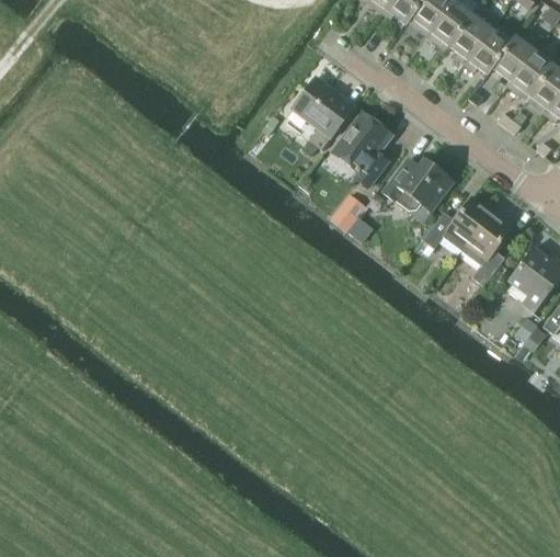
[(385,14),(395,0),(374,0),(377,2),(374,7),(385,14)]
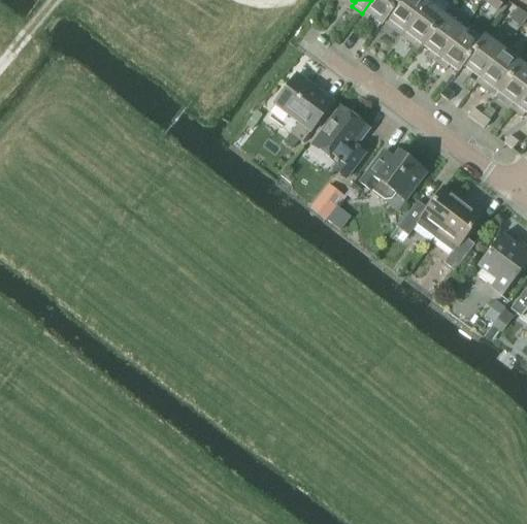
[(371,0),(362,13),(371,21),(374,17),(383,24),(388,17),(399,0),(371,0)]
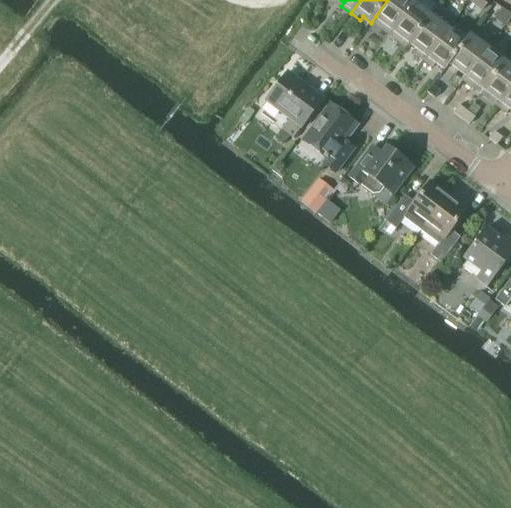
[(415,0),(387,0),(376,16),(384,22),(381,26),(390,33),(415,0)]
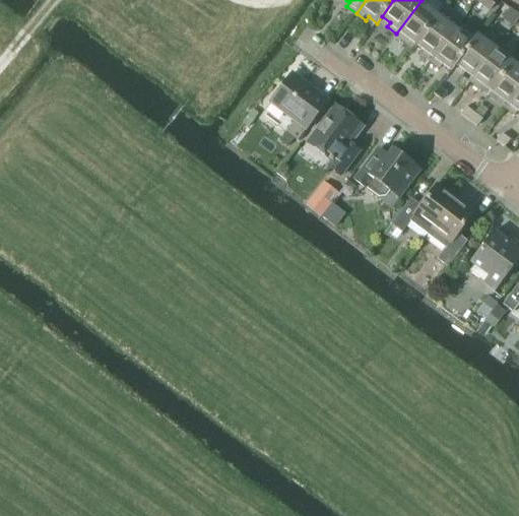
[(439,13),(444,6),(446,3),(442,0),(422,0),(396,34),(406,41),(409,37),(416,43),(439,13)]
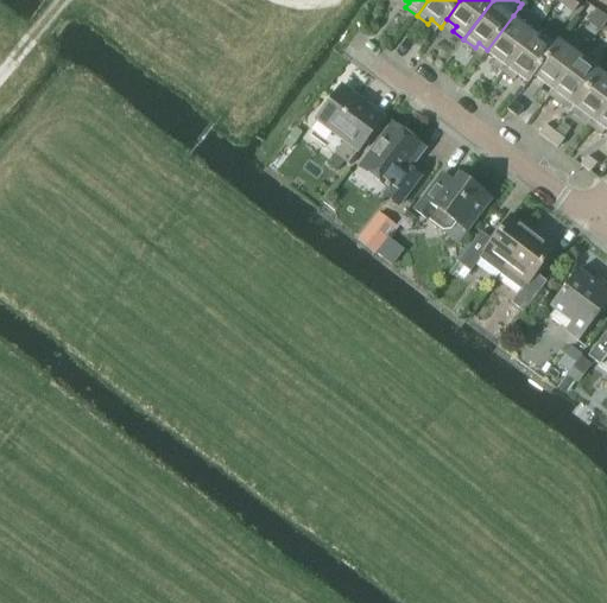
[(573,11),(581,0),(557,0),(573,11)]
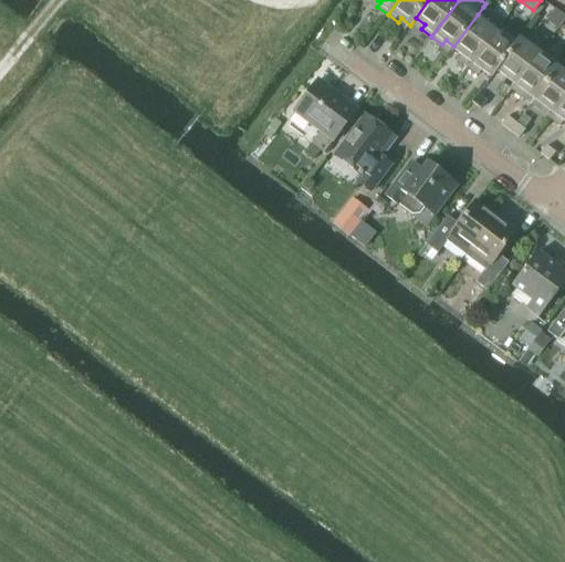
[(470,65),(502,22),(483,7),(478,14),(453,47),(463,53),(460,58),(470,65)]
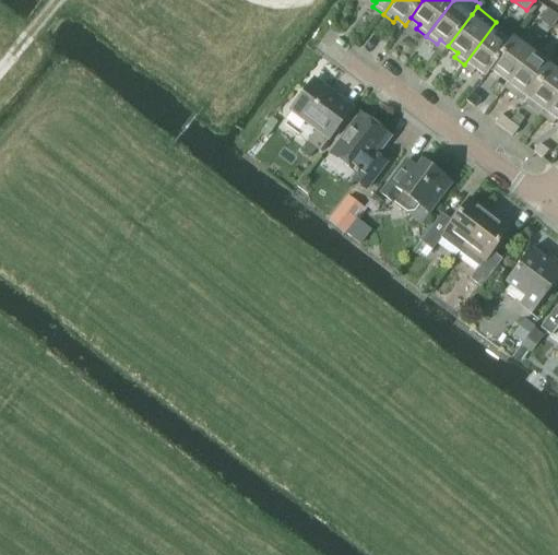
[(509,43),(514,36),(496,22),(464,65),(474,72),(477,68),(487,74),(491,68),(510,43),(509,43)]
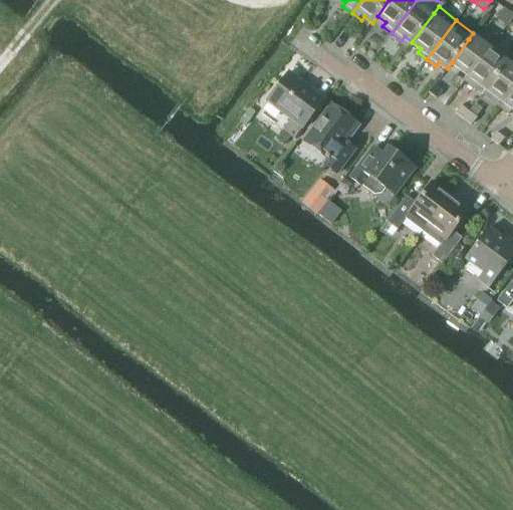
[(466,78),(491,46),(473,33),(468,39),(469,39),(452,62),(460,68),(457,72),(466,78)]
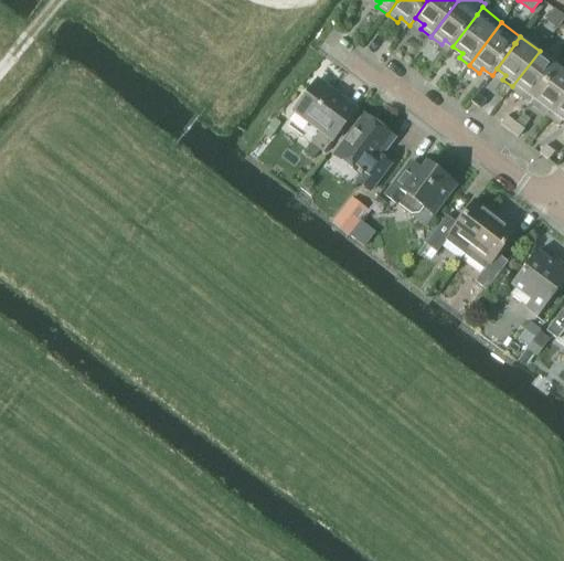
[(535,97),(559,65),(540,51),(512,86),(523,95),(527,91),(535,97)]
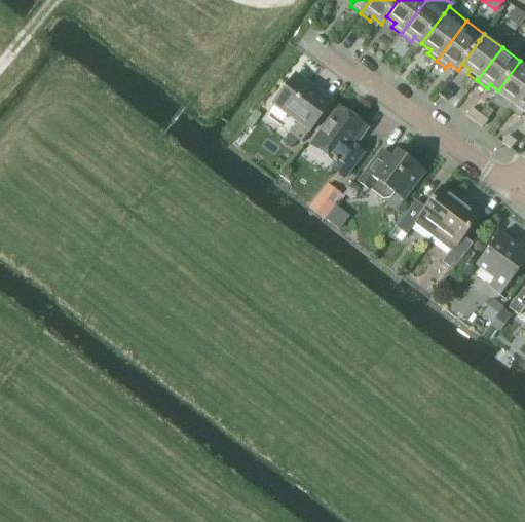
[(514,108),(524,92),(524,64),(520,61),(498,90),(507,97),(503,101),(514,108)]
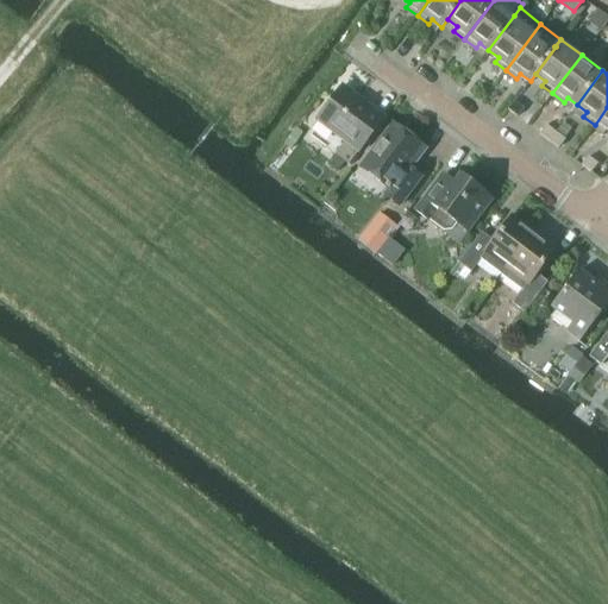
[(343,83),(317,118),(344,139),(334,151),(345,159),(349,162),(384,115),(343,83)]
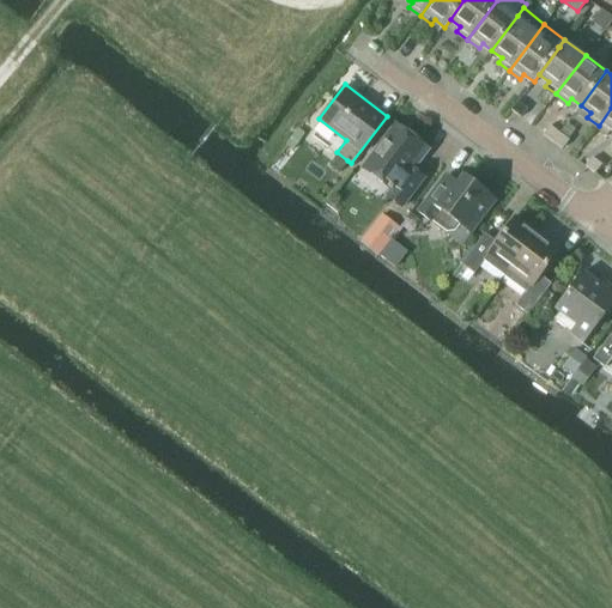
[(522,115),(529,107),(520,99),(513,108),(522,115)]
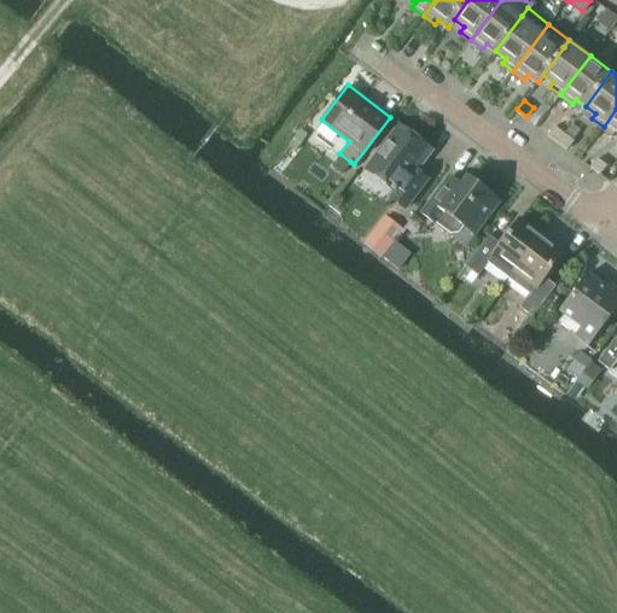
[(616,109),(604,127),(613,135),(616,132),(616,109)]
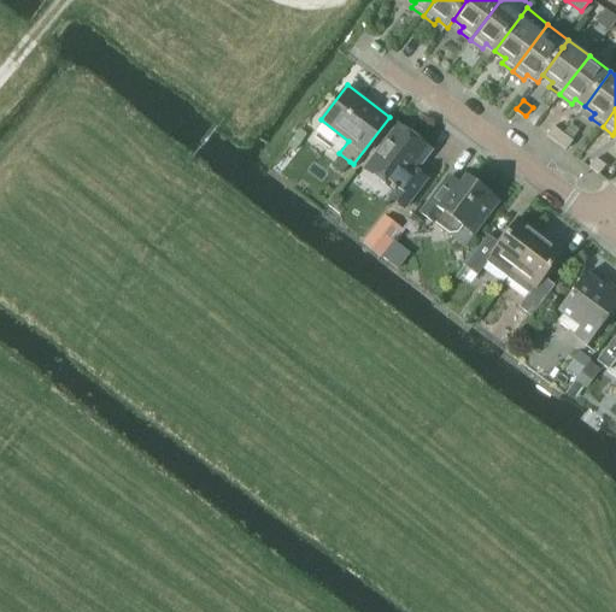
[(417,169),(432,149),(399,123),(367,166),(396,189),(391,194),(405,206),(428,177),(417,169)]
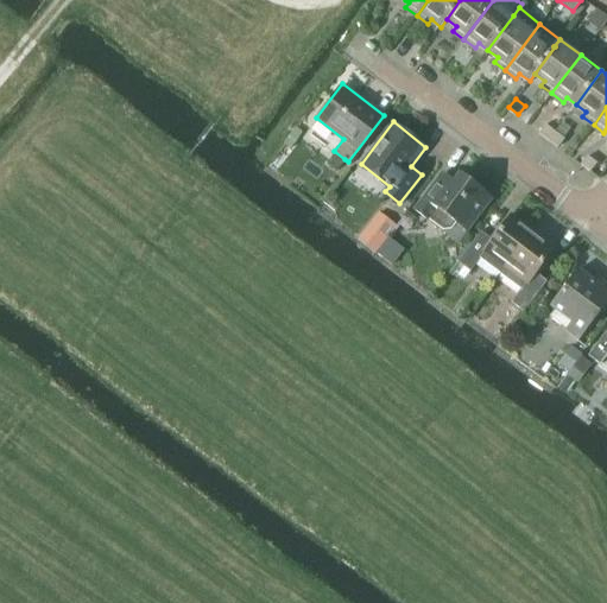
[(550,139),(556,131),(547,124),(541,132),(550,139)]
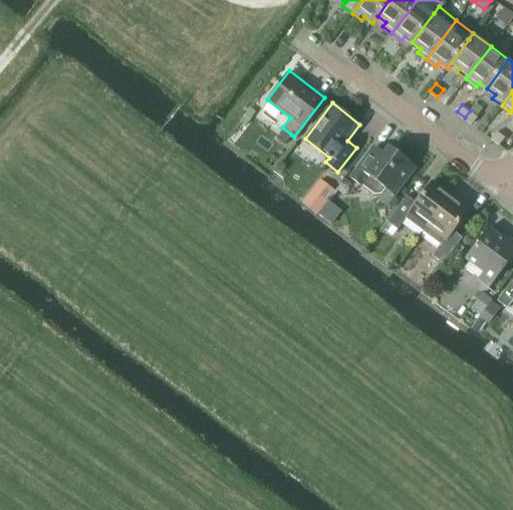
[(473,122),(478,115),(470,110),(465,117),(473,122)]
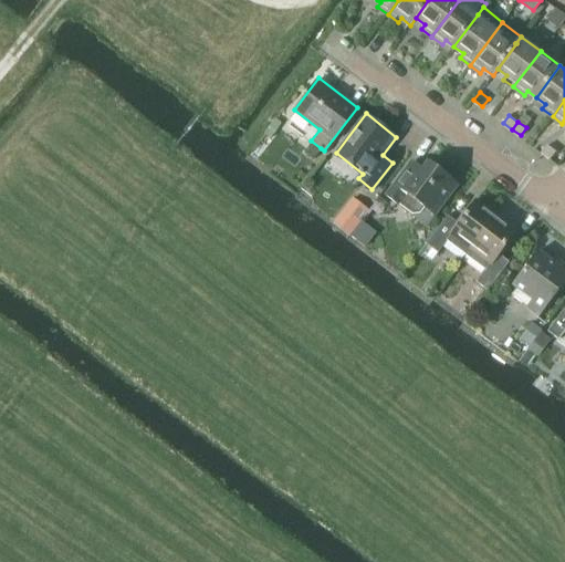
[(311,141),(304,149),(314,157),(321,148),(311,141)]
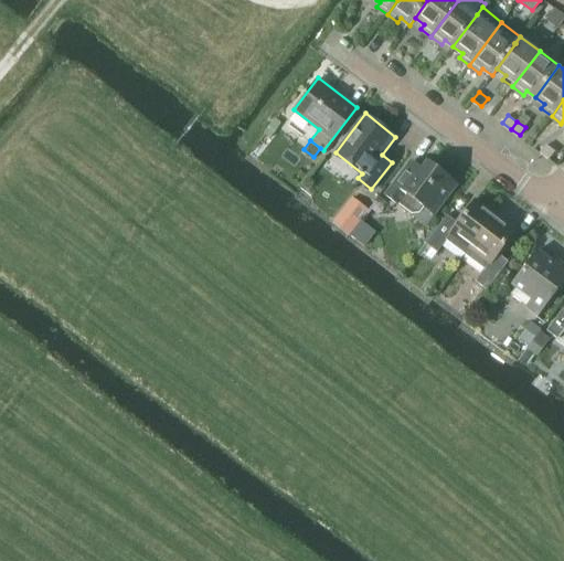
[(550,158),(556,150),(547,144),(541,151),(550,158)]
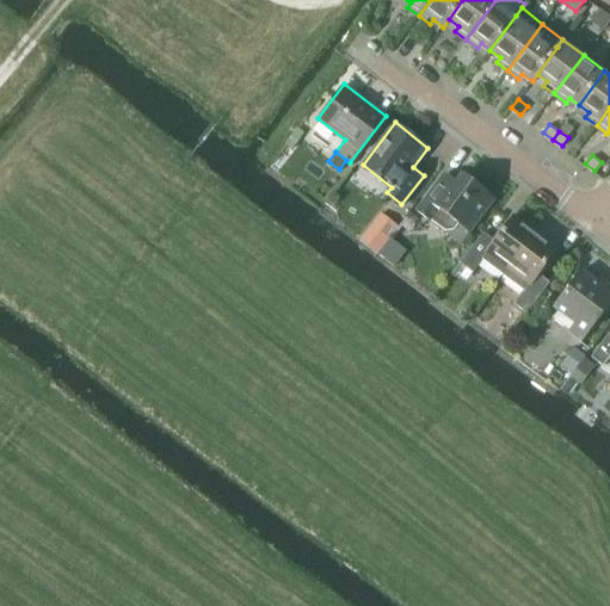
[(441,178),(417,208),(431,218),(442,227),(460,242),(469,230),(493,198),(462,173),(451,186),(441,178)]
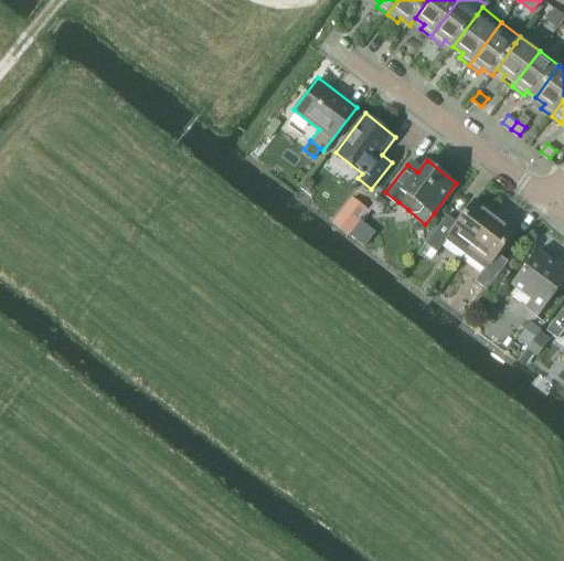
[(465,253),(496,212),(476,198),(457,221),(447,213),(425,242),(437,251),(446,239),(465,253)]
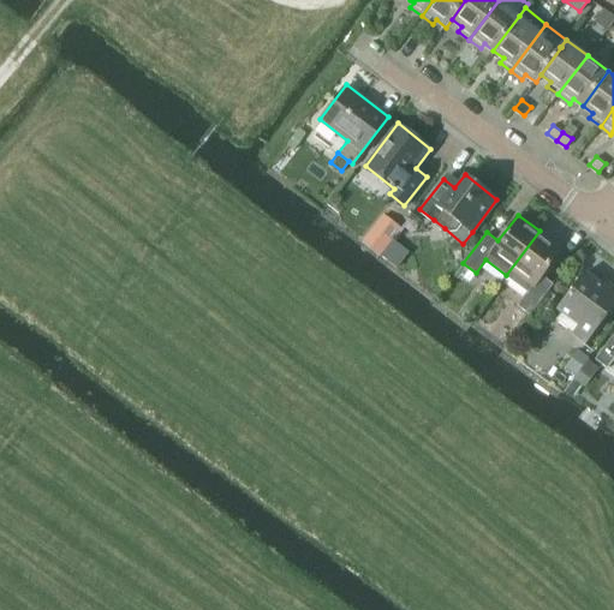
[(388,217),(368,244),(379,252),(399,226),(388,217)]
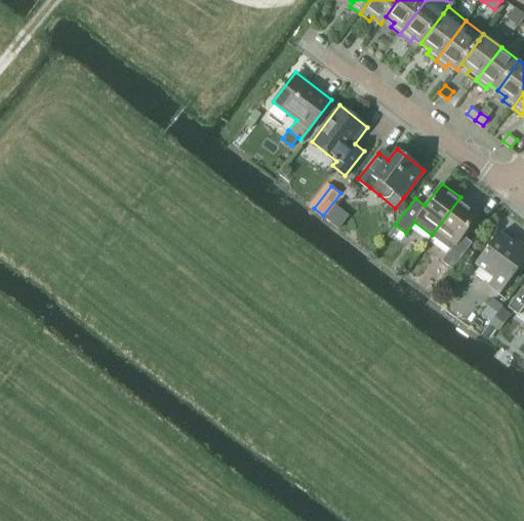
[(462,234),(479,211),(460,197),(432,235),(450,248),(442,259),(452,268),(472,241),(462,234)]
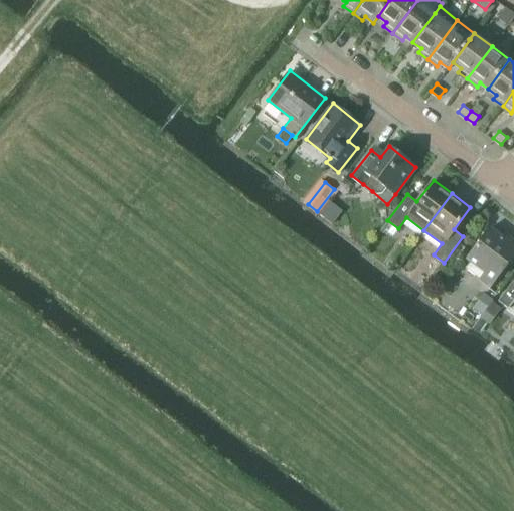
[(489,226),(467,256),(486,271),(481,278),(491,285),(513,253),(513,239),(511,238),(508,241),(489,226)]
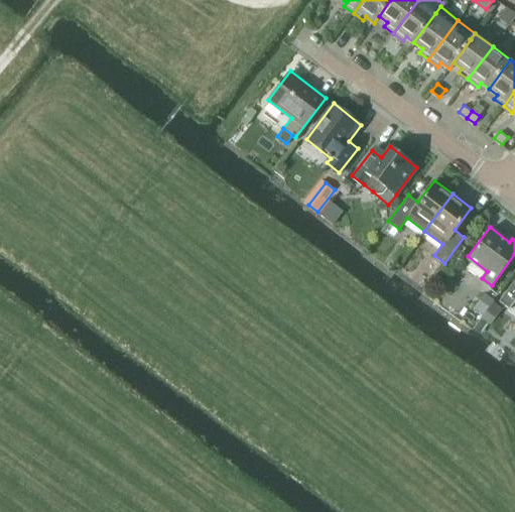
[(514,281),(500,299),(509,306),(514,298),(514,281)]
